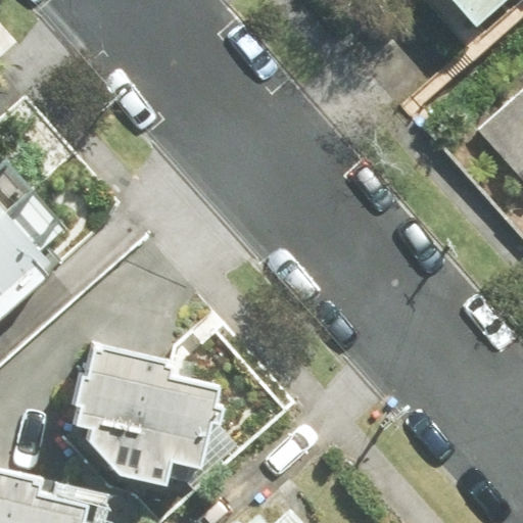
[(406,0),(411,5),(416,0),(445,0),(471,31),(508,0),(406,0)]
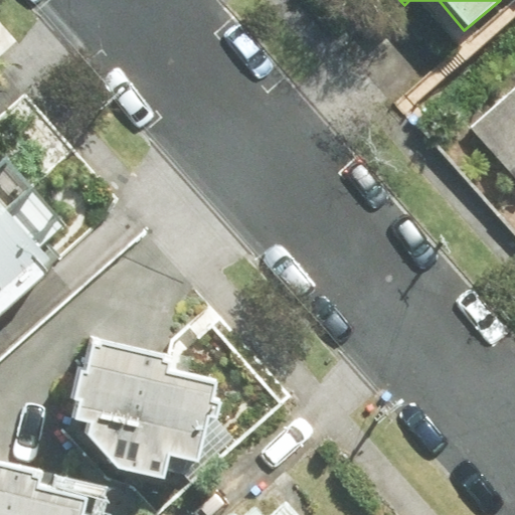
[(514,83),(465,130),(514,183),(514,83)]
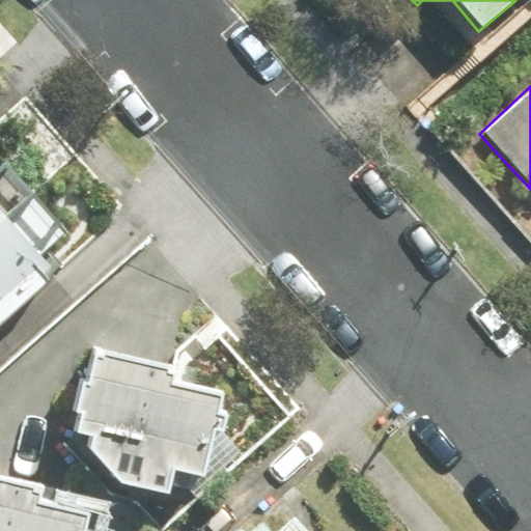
[(0,328),(67,269),(51,250),(61,227),(3,162),(0,164),(0,328)]
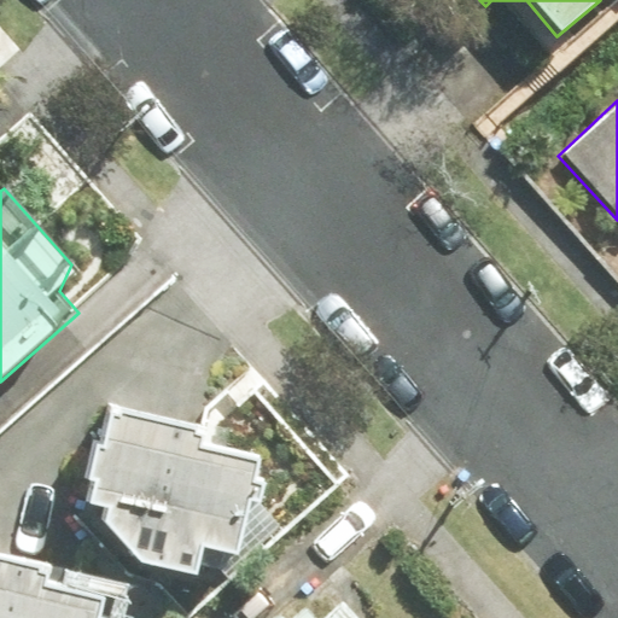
[(199,424),(111,402),(93,443),(87,476),(91,501),(108,503),(104,520),(136,558),(199,576),(208,549),(240,559),(262,484),(257,458),(209,439),(199,424)]
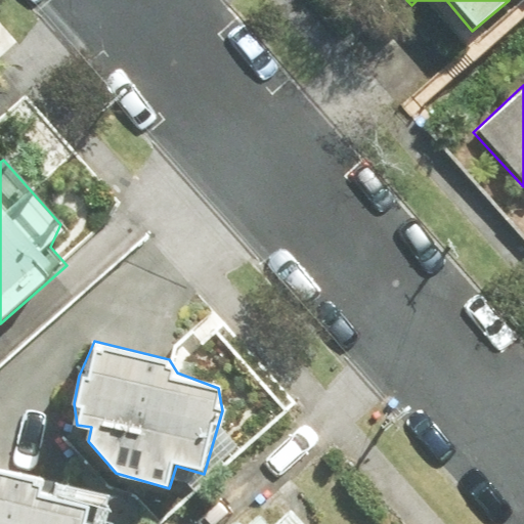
[(44,478),(0,467),(0,523),(91,523),(93,522),(86,506),(41,491),(44,478)]
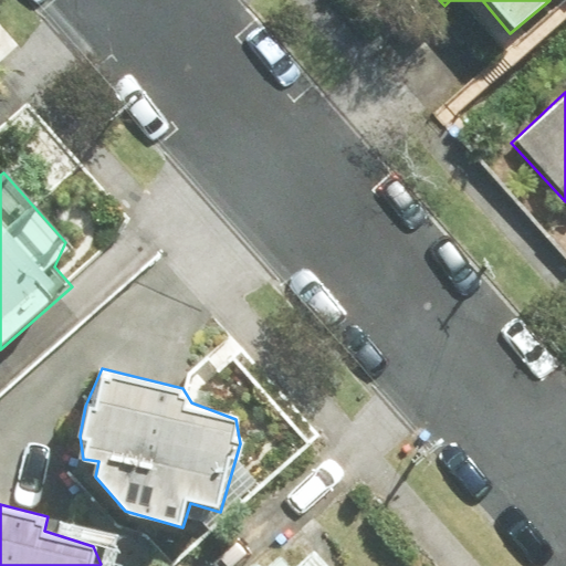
All buildings are outlined.
